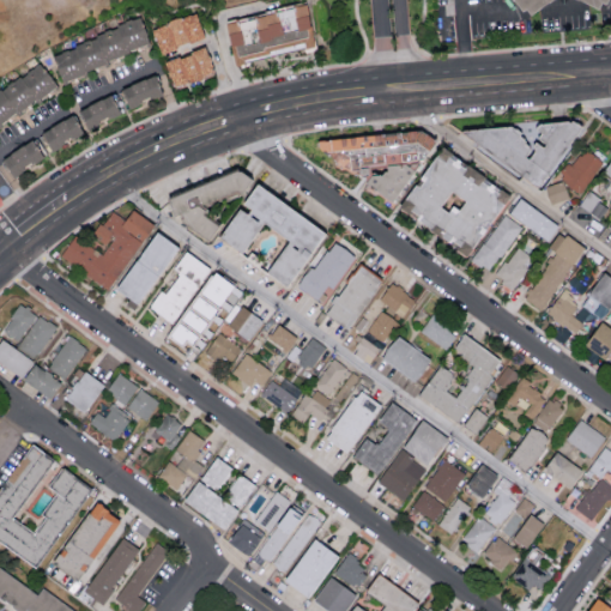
[(610,6),(609,10),(604,6),(602,13),(574,0),(568,0),(568,11),(562,0),(560,0),(533,20),(513,0),(610,0),(610,6)]
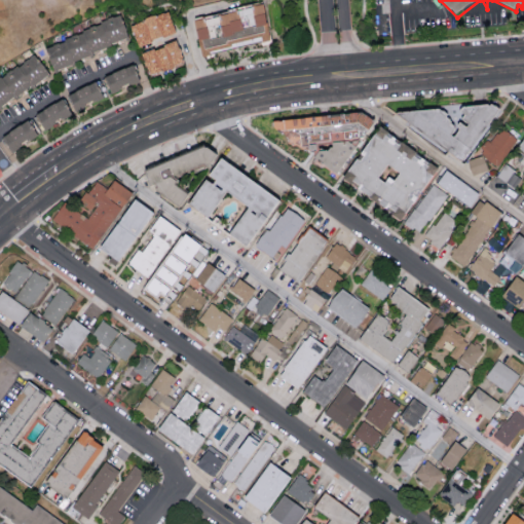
[(269,44),(264,7),(194,17),(199,53),(269,44)]
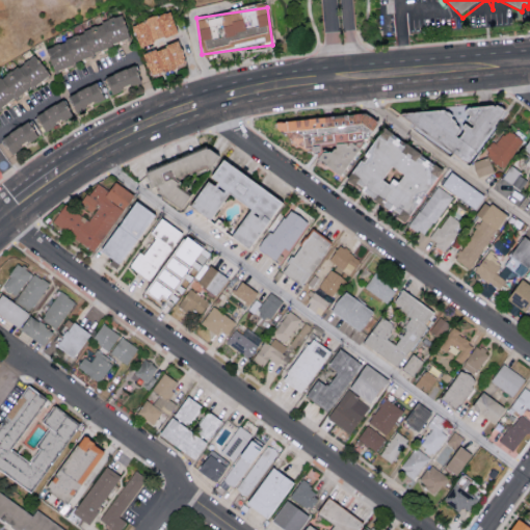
[(178,36),(170,14),(132,26),(138,48),(178,36)]
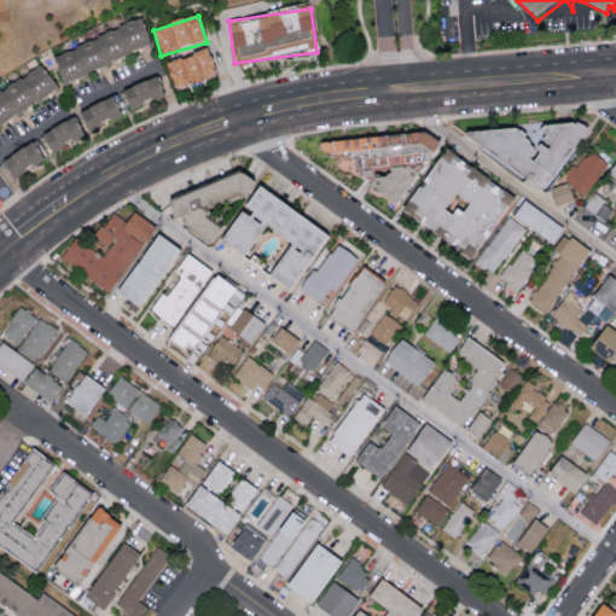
[(152,47),(140,19),(53,57),(64,85),(152,47)]
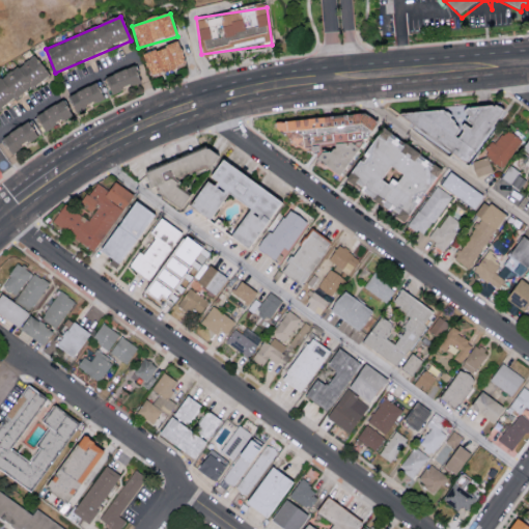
[(143,55),(150,79),(187,67),(179,44),(143,55)]
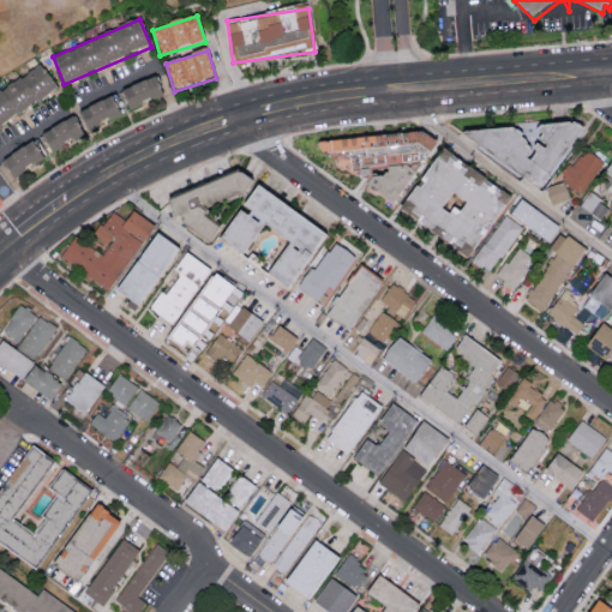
[(0,125),(58,91),(43,66),(0,91),(0,125)]
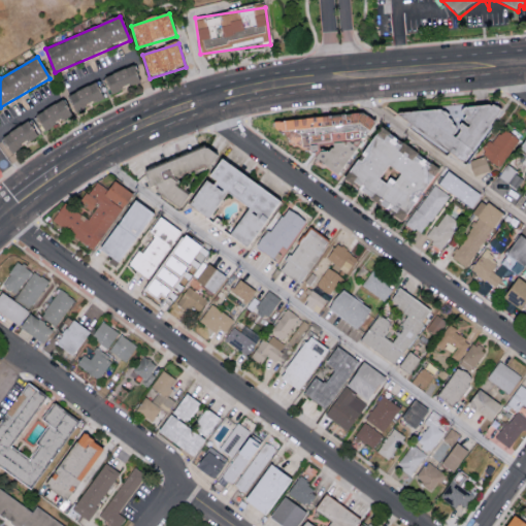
[(111,96),(141,83),(133,66),(104,79),(111,96)]
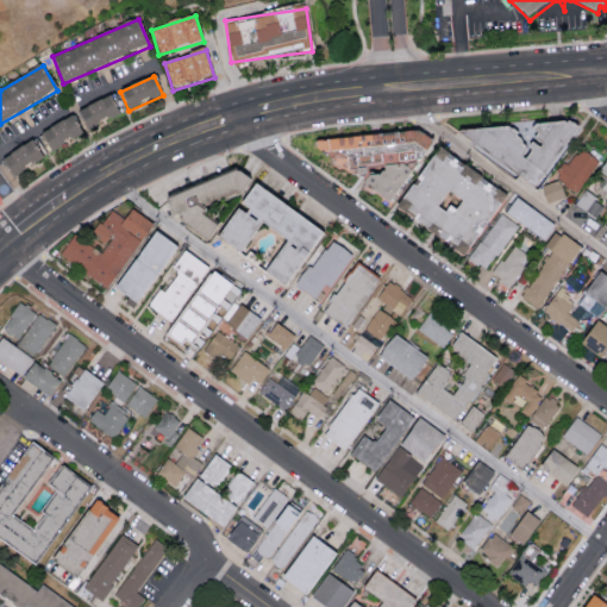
[(87,129),(119,113),(111,97),(79,112),(87,129)]
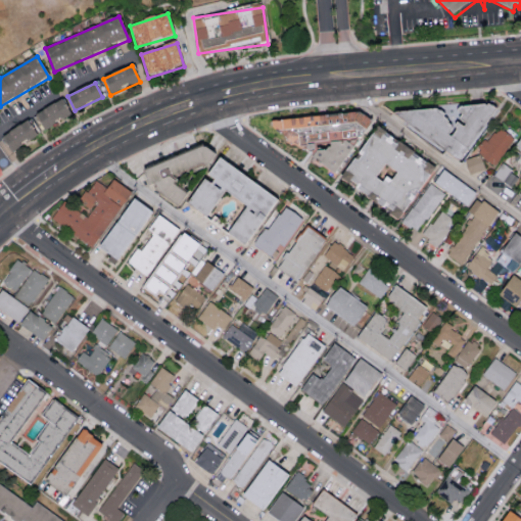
[(70,115),(62,98),(35,111),(43,129),(70,115)]
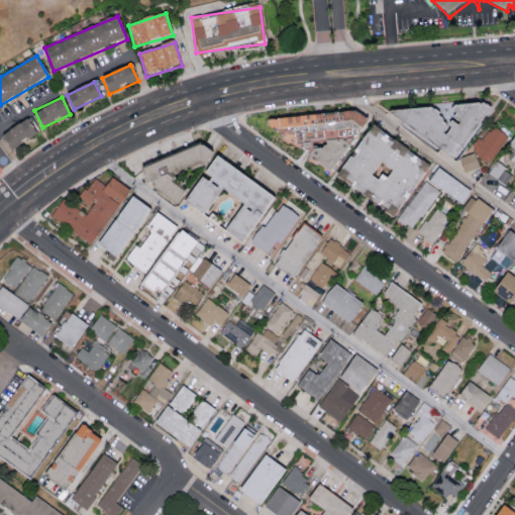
[(393,109),(396,109),(397,110),(397,109),(403,109),(404,109),(405,109),(428,106),(429,107),(429,106),(433,105),(441,111),(439,114),(445,118),(443,120),(448,124),(448,126),(444,131),(447,134),(452,127),(452,123),(450,122),(453,119),(459,123),(461,121),(454,116),(457,112),(452,108),(455,103),(458,103),(459,104),(460,102),(481,101),(483,102),(484,100),(485,100),(493,106),(454,158),(391,111),(393,109)]
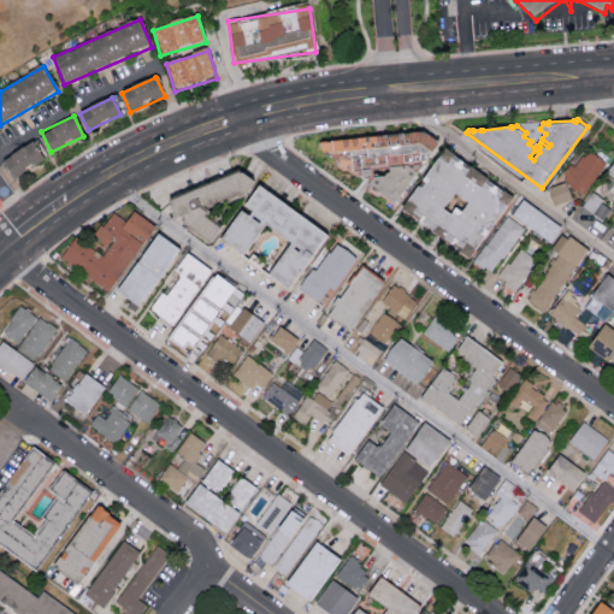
[(437,140),(421,130),(326,139),(329,155),(352,171),(355,171),(365,177),(372,166),(390,165),(383,175),(373,176),(367,184),(396,204),(437,140)]
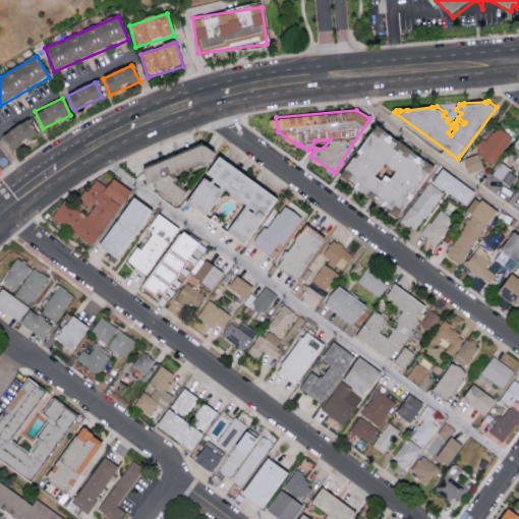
[(1,135),(11,151),(37,134),(26,118),(1,135)]
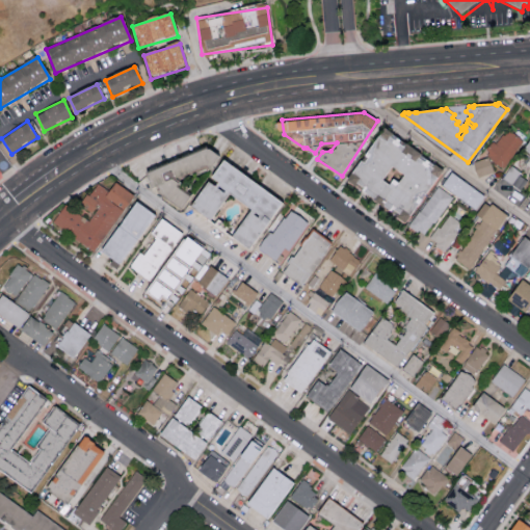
[(443,168),(380,128),(347,180),(376,199),(379,195),(396,207),(393,213),(406,222),(443,168)]
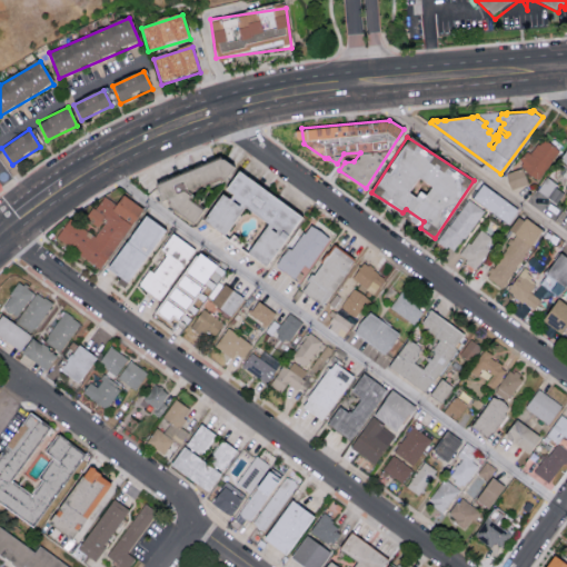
[(520,160),(524,158),(525,159),(526,158),(526,155),(529,152),(531,155),(539,143),(541,146),(546,140),(561,151),(540,182),(526,172),(523,165),(524,163),(520,160)]
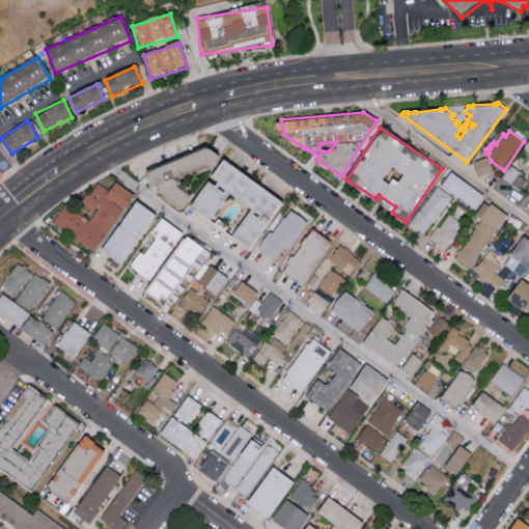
[(143,169),(148,182),(156,187),(158,192),(181,206),(188,195),(178,189),(173,175),(195,168),(198,169),(209,166),(216,154),(205,147),(143,169)]
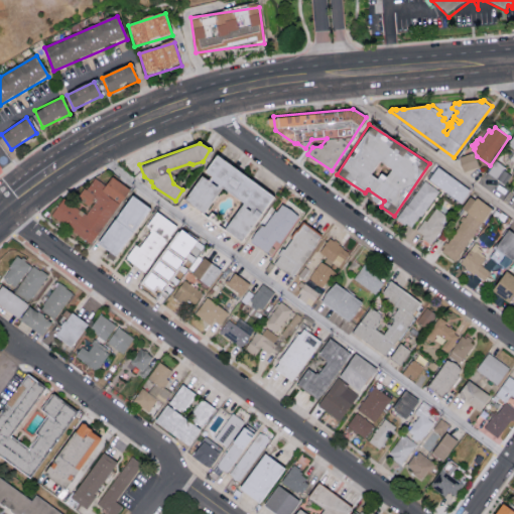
[(460,158),(464,172),(480,167),(476,153),(460,158)]
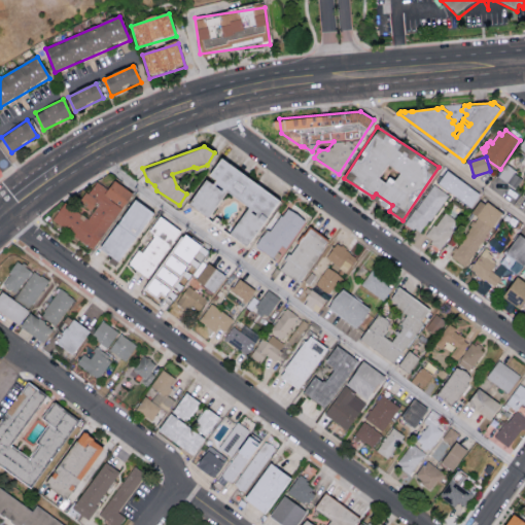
[(224,190),(247,205),(229,235),(248,246),(279,197),(216,159),(205,177),(204,176),(187,204),(208,216),(224,190)]
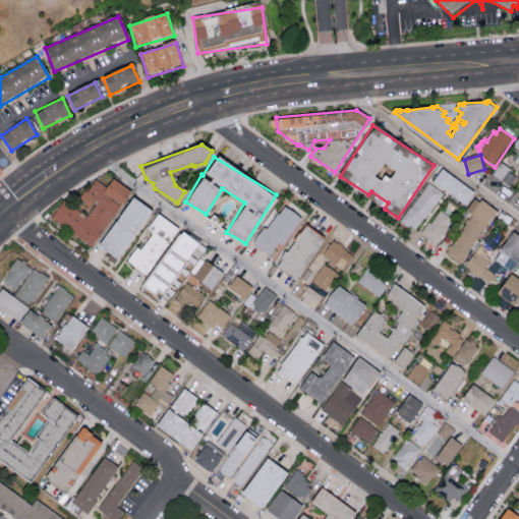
[(493,176),(511,187),(518,175),(500,164),(493,176)]
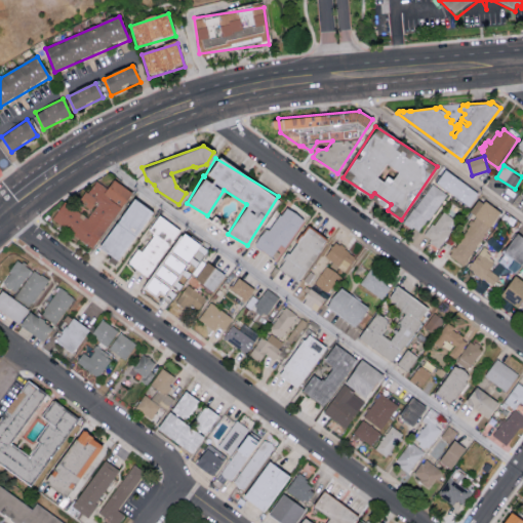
[(447,170),(480,195),(470,208),(437,184),(447,170)]
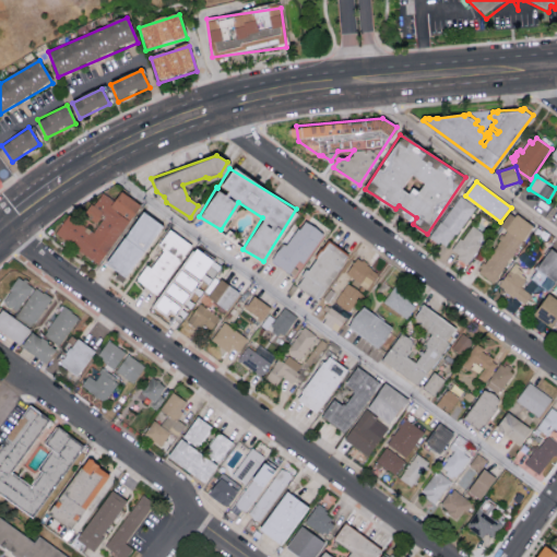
[(140,203),(120,192),(116,200),(101,192),(87,217),(97,223),(102,215),(105,217),(96,233),(67,216),(55,237),(105,265),(140,203)]
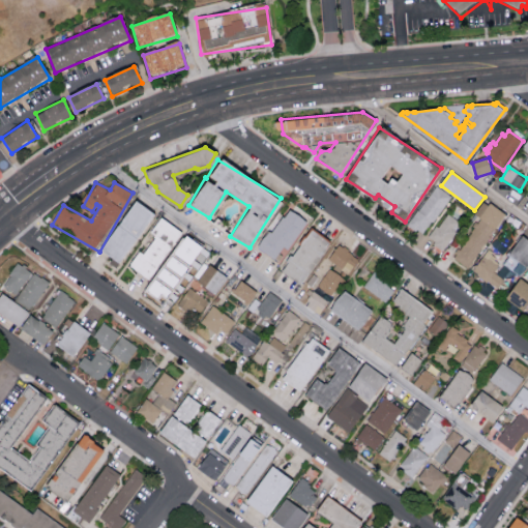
[(423,236),(452,198),(438,186),(409,225),(423,236)]
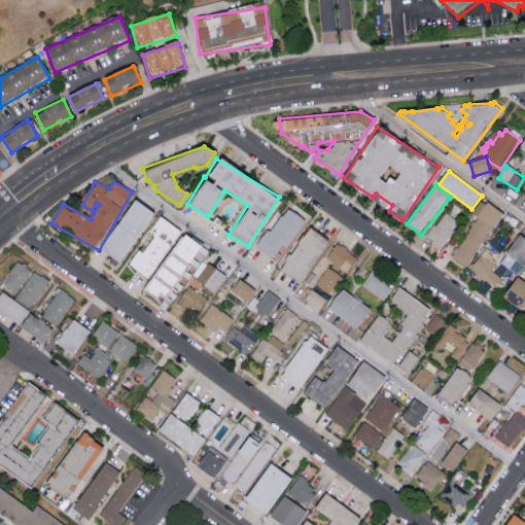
[(100,250),(120,261),(150,209),(130,198),(100,250)]
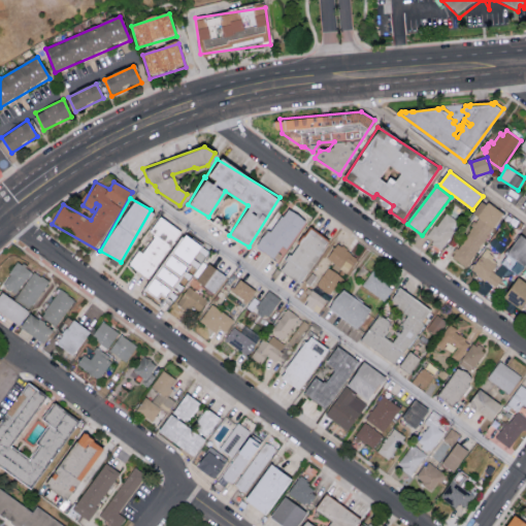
[(472,215),(482,202),(488,205),(490,203),(504,215),(488,237),(489,238),(488,240),(487,240),(480,251),(481,252),(479,254),(478,253),(477,254),(477,255),(473,260),(473,259),(471,261),(472,262),(470,264),(472,264),(469,267),(468,267),(466,269),(452,259),(455,255),(453,254),(457,248),(459,250),(465,241),(468,241),(468,237),(470,233),(472,229),(471,227),(474,223),(477,224),(480,220),(472,215)]
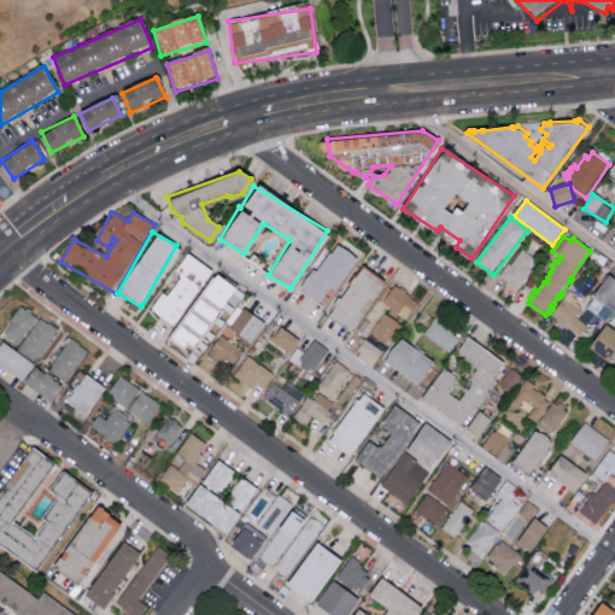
[(335,292),(358,259),(335,242),(300,290),(320,303),(331,287),(335,292)]
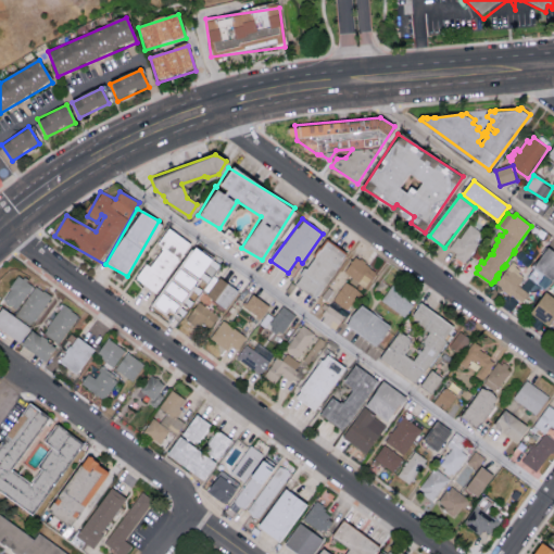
[(465,263),(486,237),(470,224),(450,251),(465,263)]
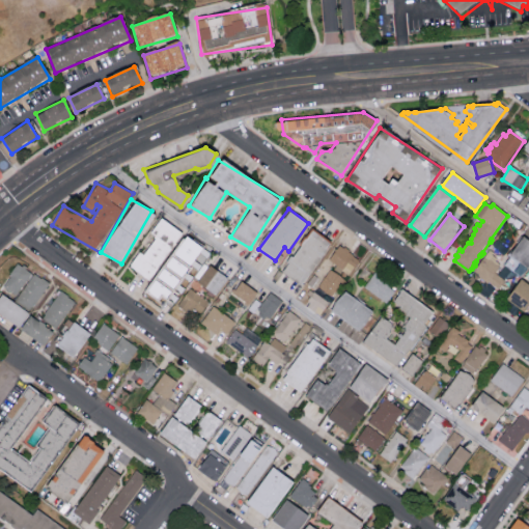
[(182,232),(160,218),(150,233),(156,237),(143,255),(139,252),(129,267),(150,280),(182,232)]
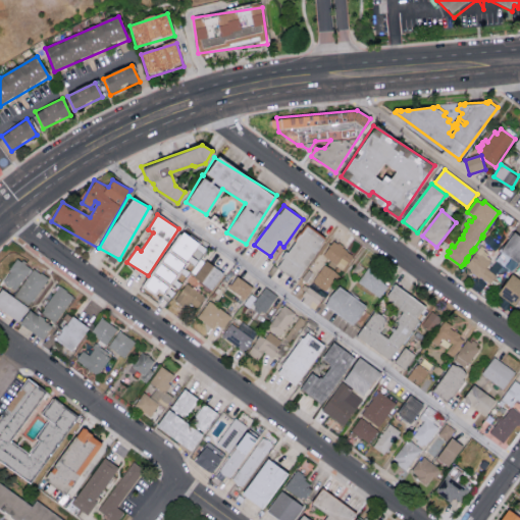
[(323,237),(303,225),(279,270),(300,281),(323,237)]
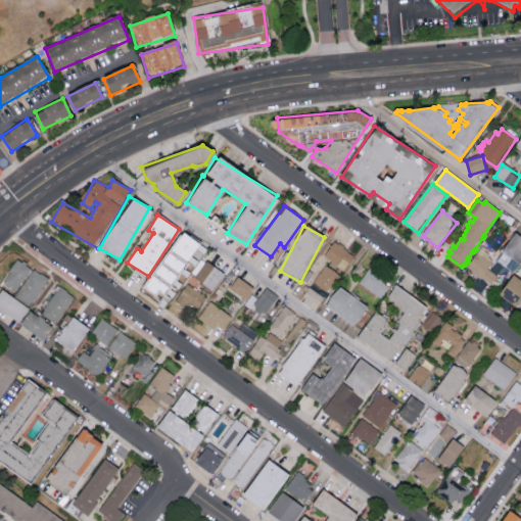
[(520,238),(512,234),(503,253),(512,257),(507,268),(514,272),(518,263),(520,264),(520,238)]
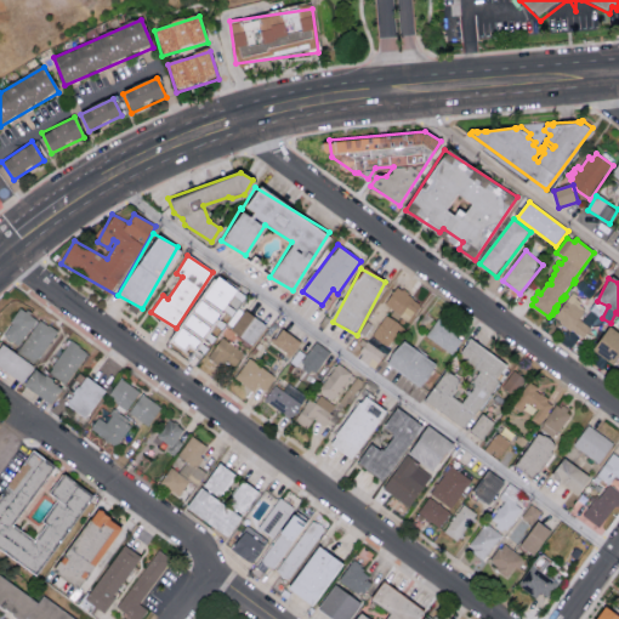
[(403,322),(405,323),(418,299),(397,287),(382,313),(376,327),(395,338),(403,322)]
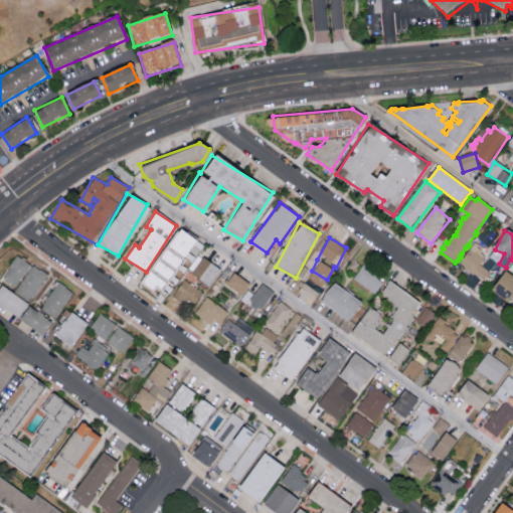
[(491,272),(481,266),(488,254),(472,245),(460,266),(485,281),(491,272)]
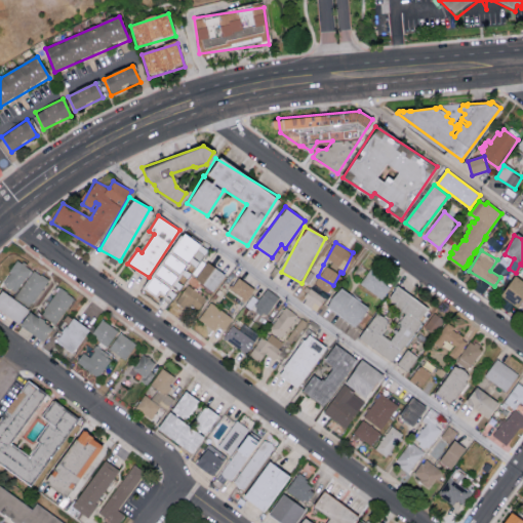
[(193,276),(213,292),(226,276),(205,260),(193,276)]
